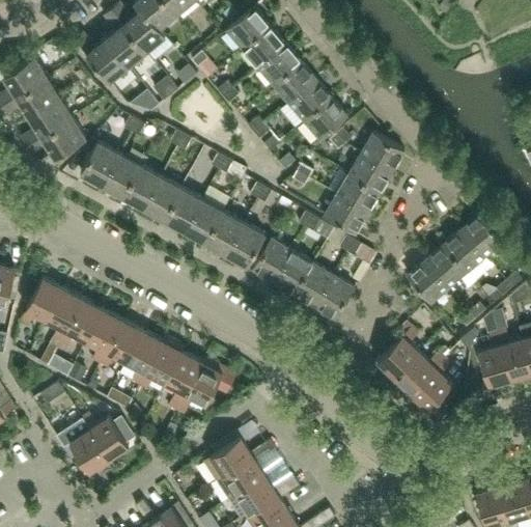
[(177,15),(164,0),(138,0),(135,2),(141,10),(158,30),(160,29),(177,15)]
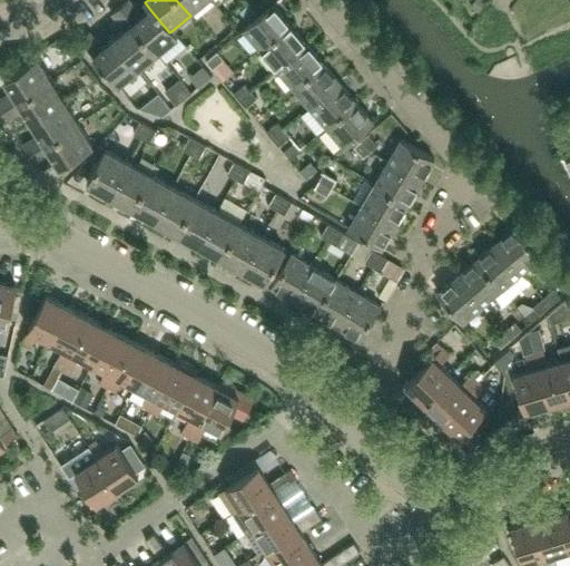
[(208,0),(176,0),(190,16),(208,0)]
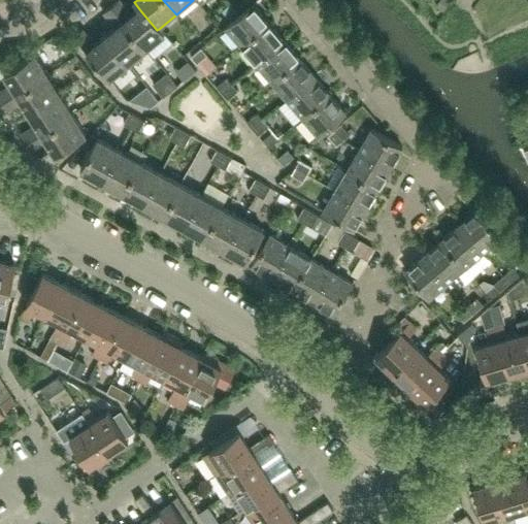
[(443,0),(441,0),(435,9),(442,14),(450,4),(443,0)]
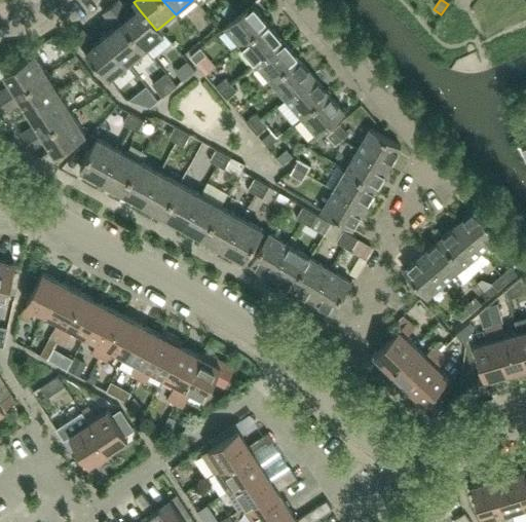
[(111,10),(119,20),(126,13),(118,4),(111,10)]
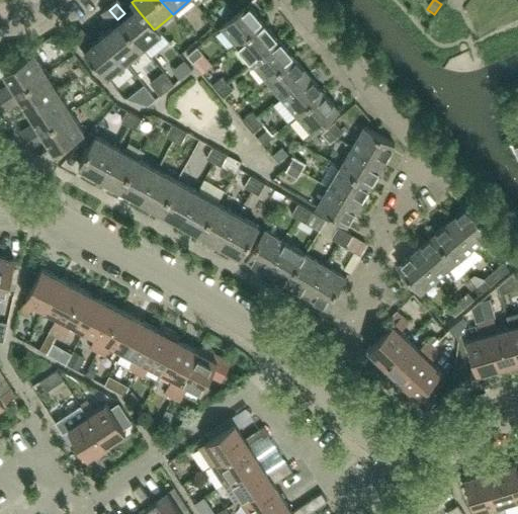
[(237,49),(264,25),(248,8),(222,30),(237,49)]
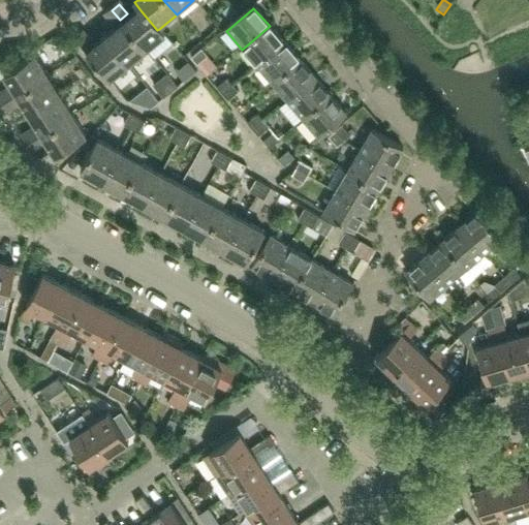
[(104,17),(112,26),(120,20),(112,10),(104,17)]
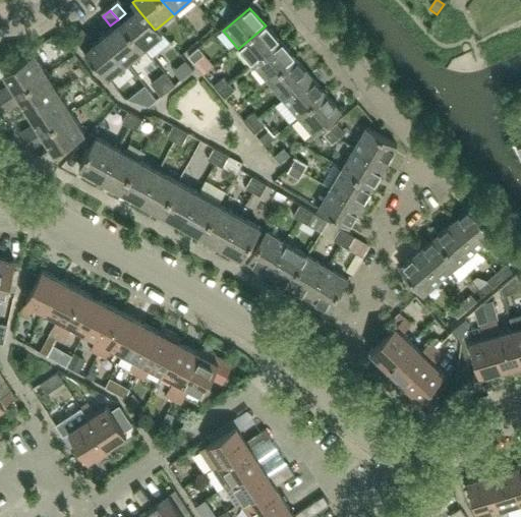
[(155,30),(138,10),(121,24),(143,51),(163,36),(157,29),(155,30)]
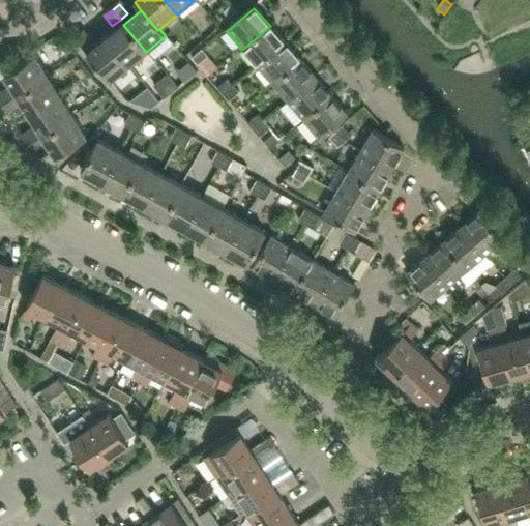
[(146,52),(123,25),(106,39),(128,67),(146,52)]
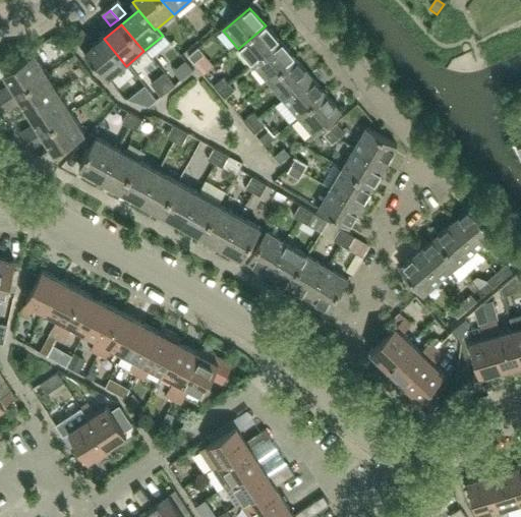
[(253,66),(280,44),(266,25),(238,49),(253,66)]
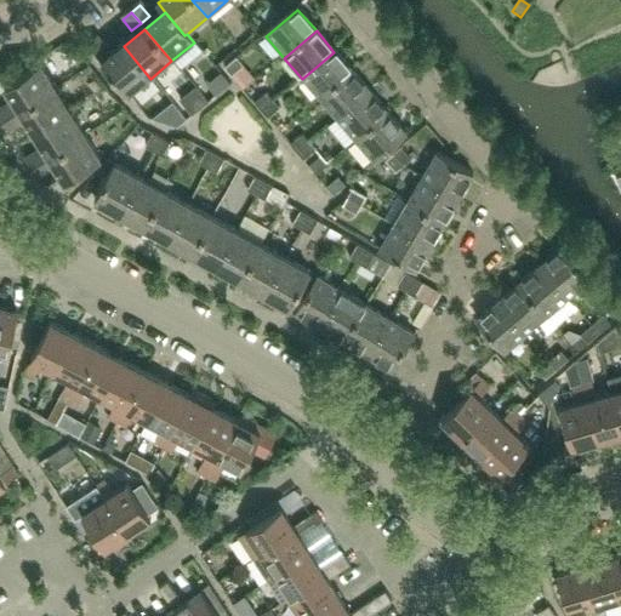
[(89,47),(97,58),(107,51),(97,40),(89,47)]
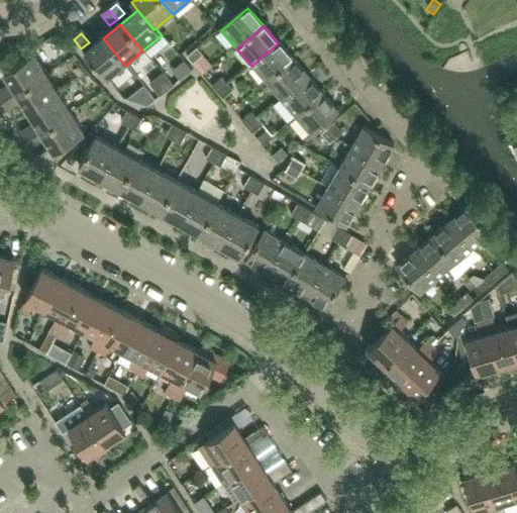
[(125,66),(103,38),(84,54),(106,81),(125,66)]
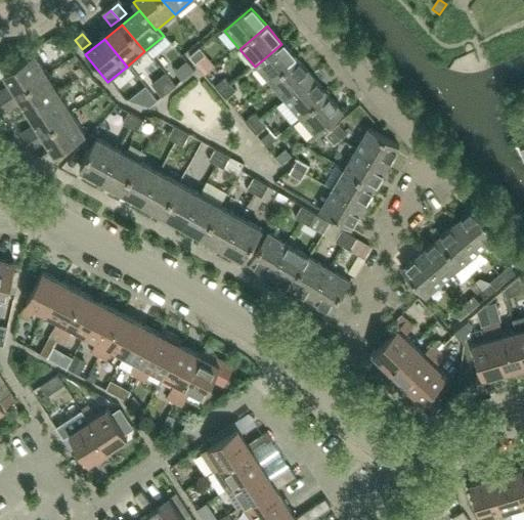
[(270,85),(297,61),(281,44),(255,67),(270,85)]
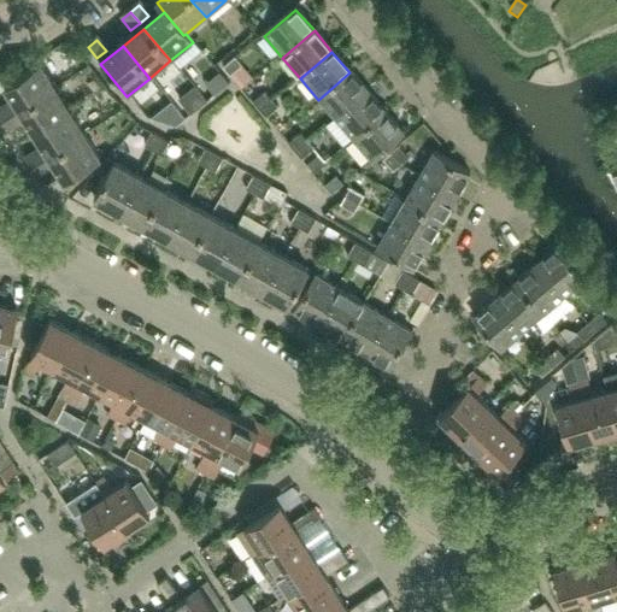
[(241,68),(235,60),(223,71),(230,78),(241,68)]
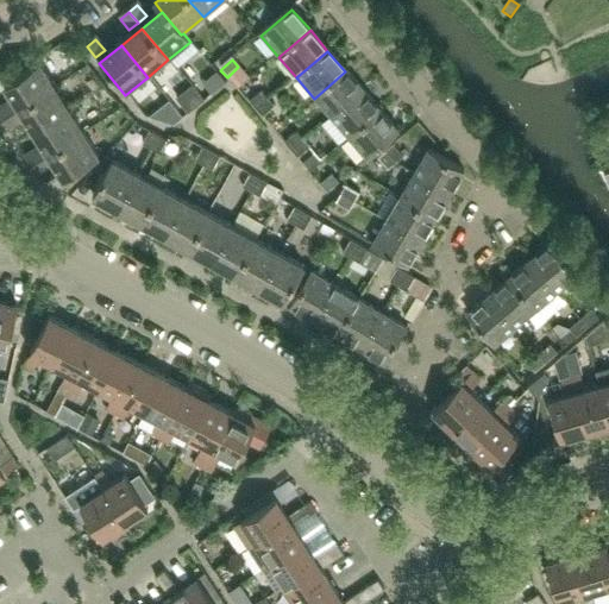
[(20,112),(55,89),(39,65),(5,88),(20,112)]
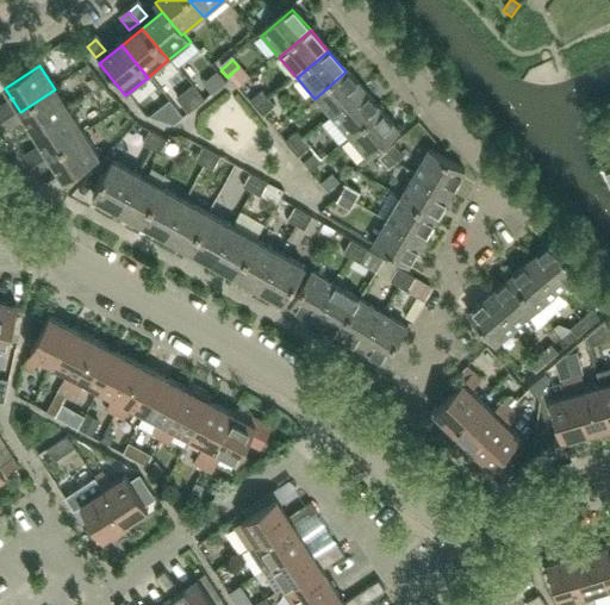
[(332,119),(363,92),(346,72),(315,99),(332,119)]
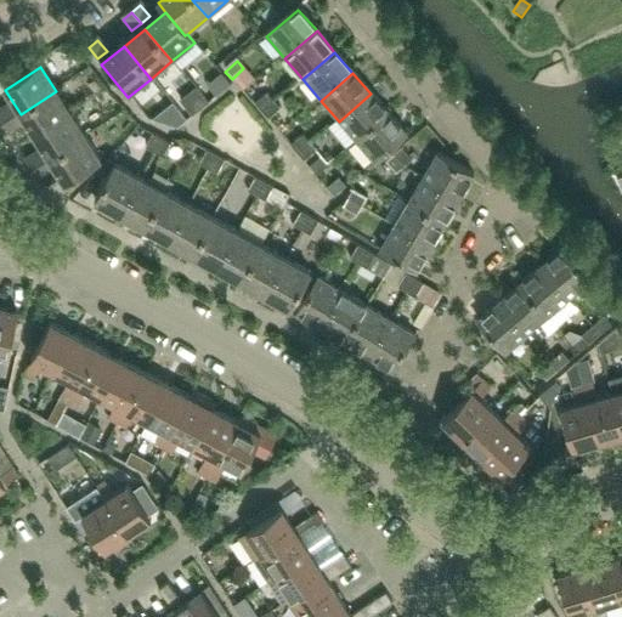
[(214,103),(228,94),(220,83),(207,91),(214,103)]
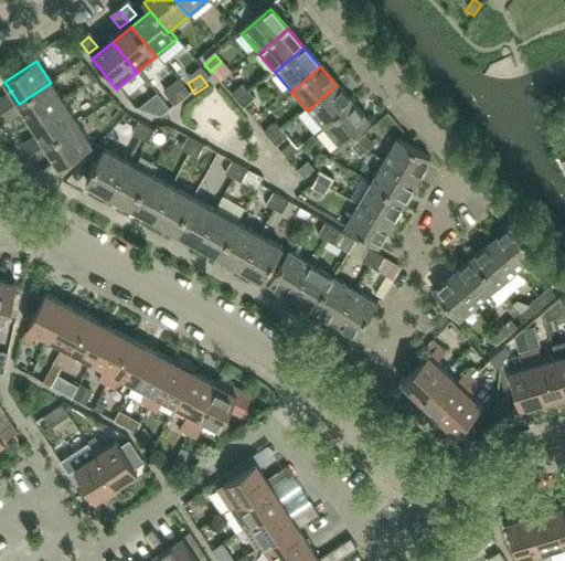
[(32,125),(64,105),(51,83),(19,104),(32,125)]
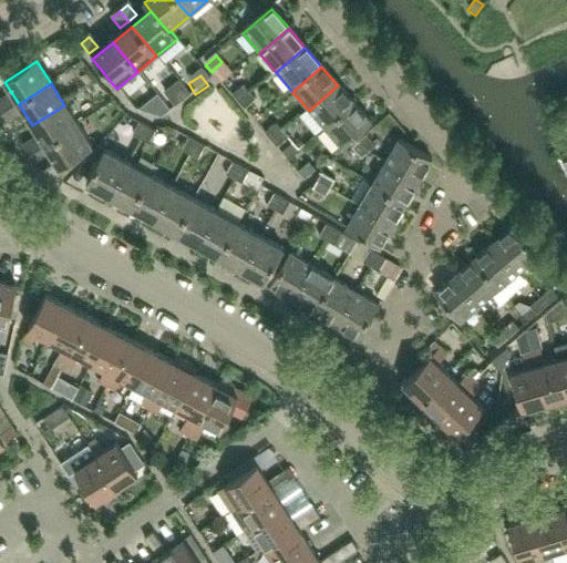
[(325,130),(354,105),(338,85),(309,111),(325,130)]
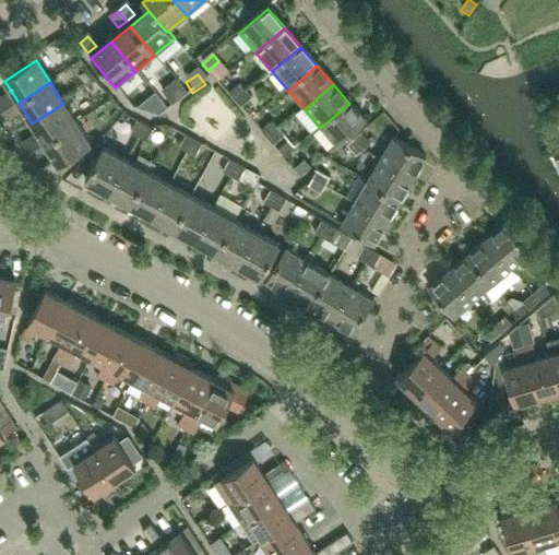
[(229,95),(235,103),(246,94),(240,86),(229,95)]
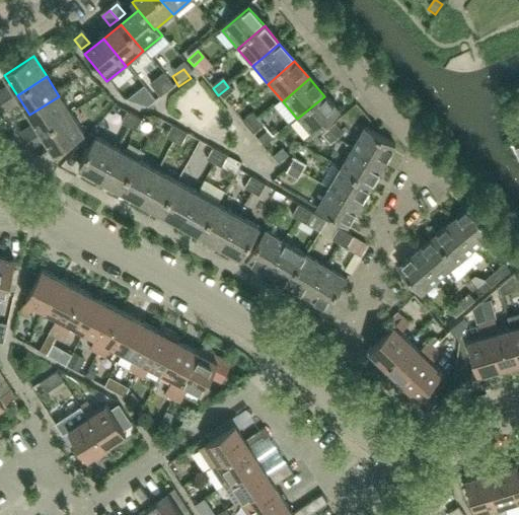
[(234,93),(228,87),(218,95),(224,101),(234,93)]
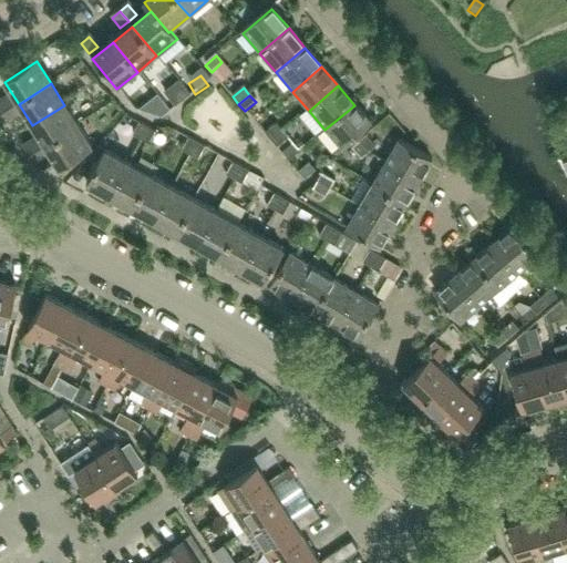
[(0,103),(0,112),(1,114),(13,108),(7,99),(0,103)]
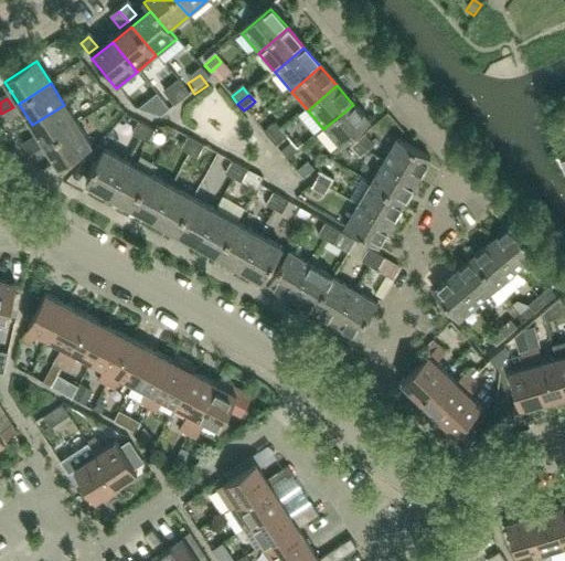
[(45,146),(77,126),(64,105),(32,125),(45,146)]
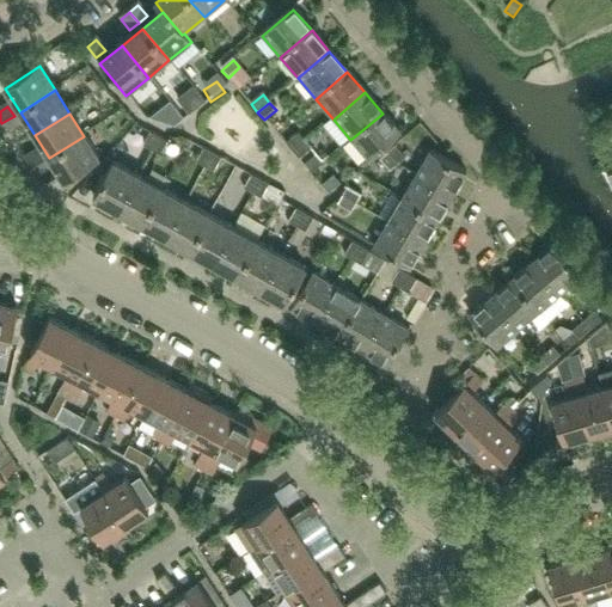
[(369,161),(401,135),(383,114),(350,140),(369,161)]
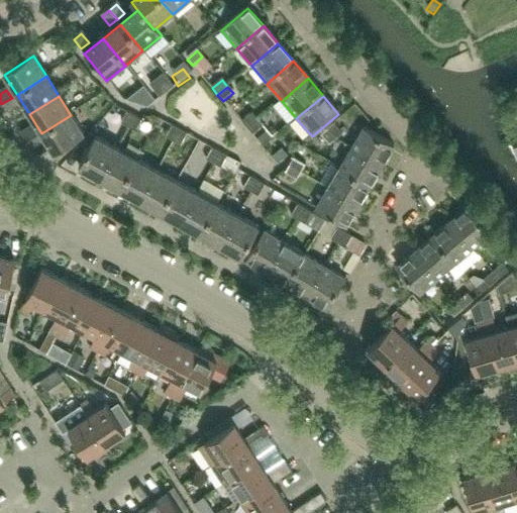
[(1,104),(6,112),(17,106),(12,98),(1,104)]
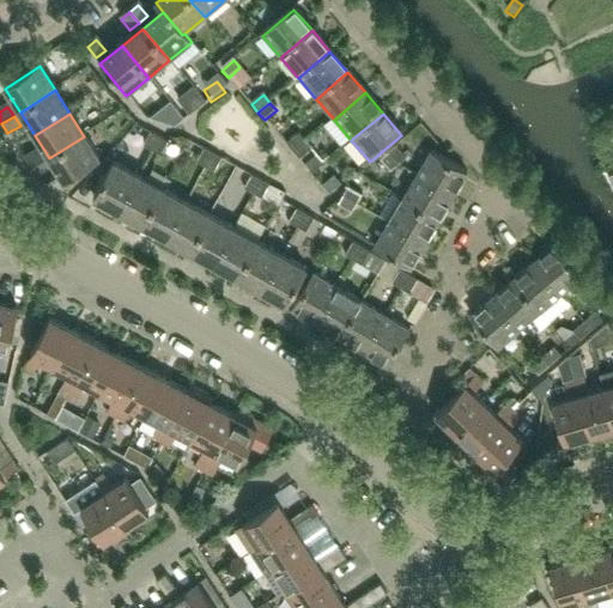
[(143,149),(152,153),(159,140),(151,135),(143,149)]
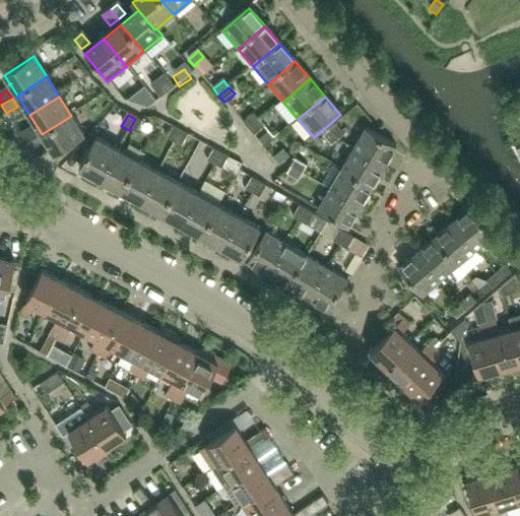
[(54,155),(84,136),(71,116),(42,134),(54,155)]
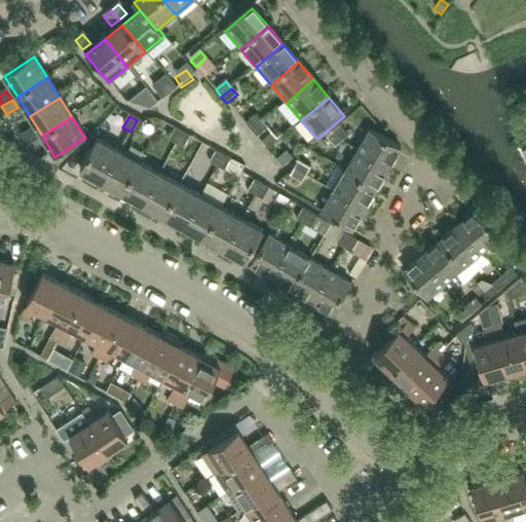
[(247,125),(252,133),(262,123),(256,117),(247,125)]
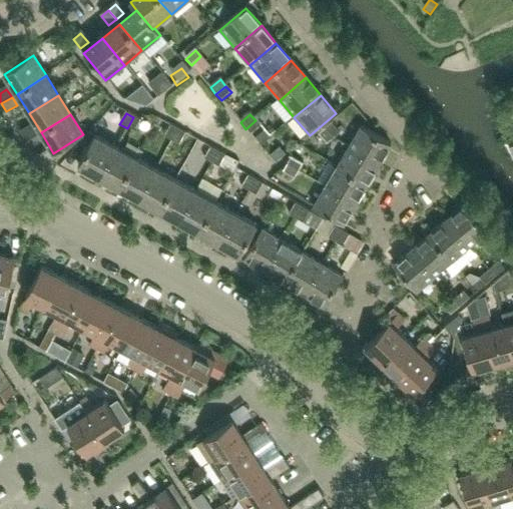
[(141,121),(133,117),(127,128),(134,132),(141,121)]
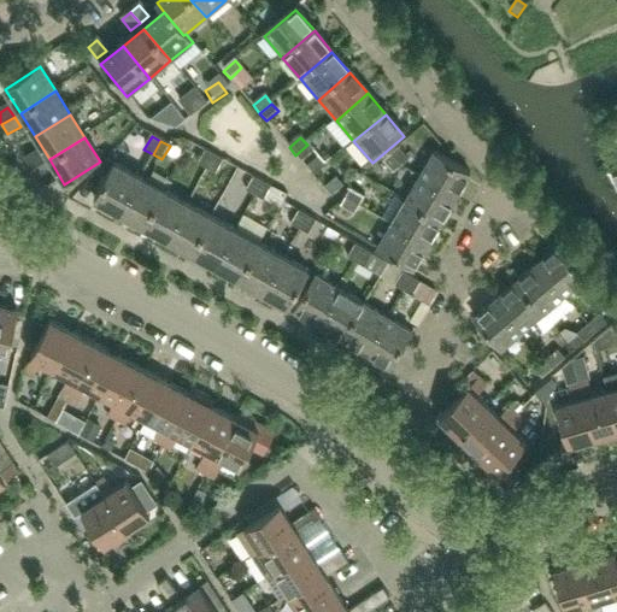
[(313,153),(307,145),(295,156),(301,163),(313,153)]
